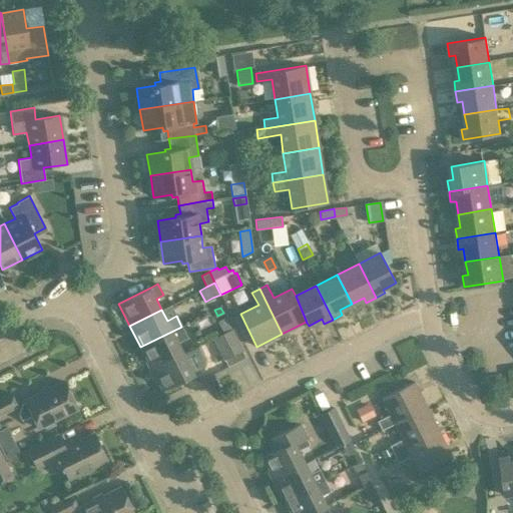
[(217,322),(222,332),(230,328),(225,317),(217,322)]
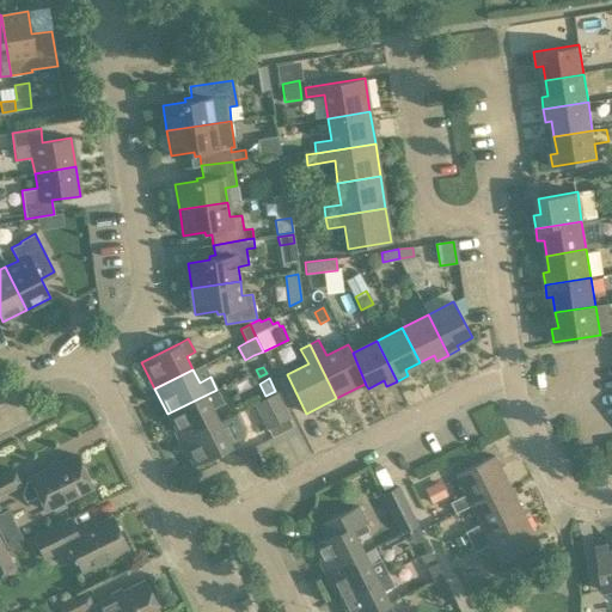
[(224,404),(216,390),(167,414),(181,440),(219,420),(213,409),(224,404)]
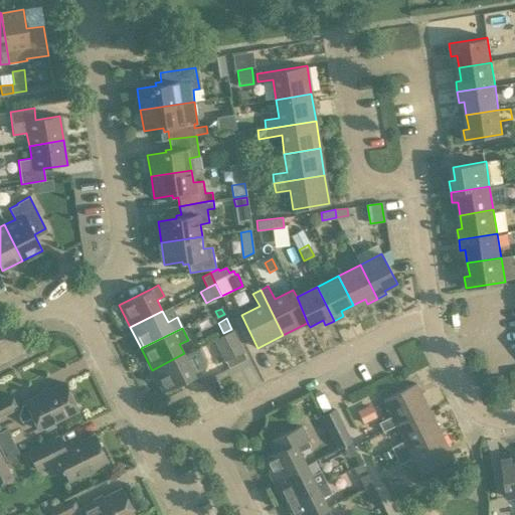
[(228,368),(245,360),(242,353),(243,352),(232,330),(214,339),(224,361),(225,361),(228,368)]
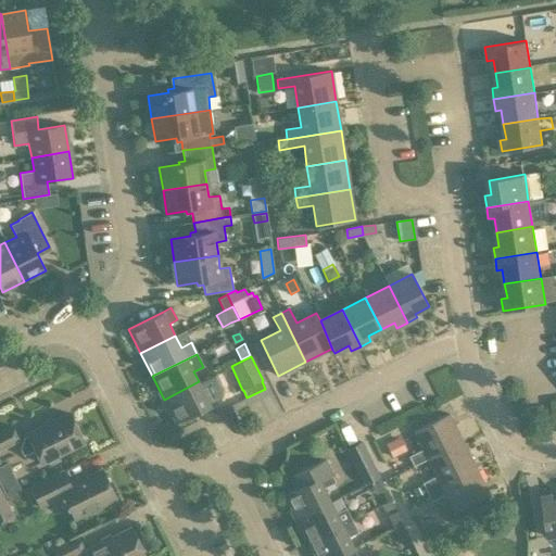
[(199,381),(164,400),(176,424),(218,403),(222,392),(213,375),(199,381)]
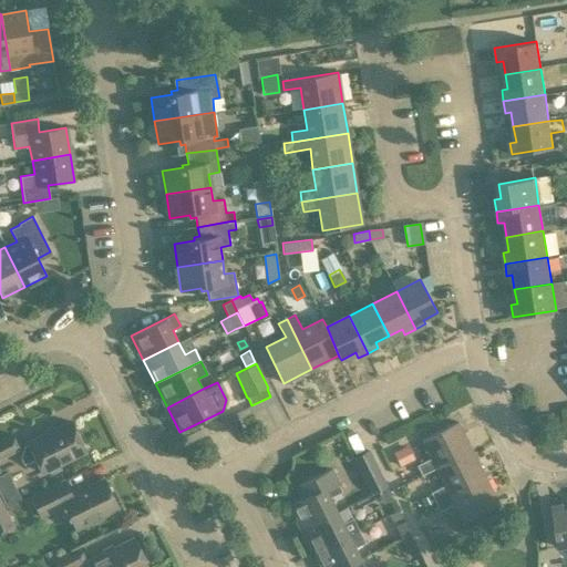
[(28,442),(29,443),(23,445),(21,457),(24,464),(37,457),(43,472),(85,451),(71,421),(28,442)]
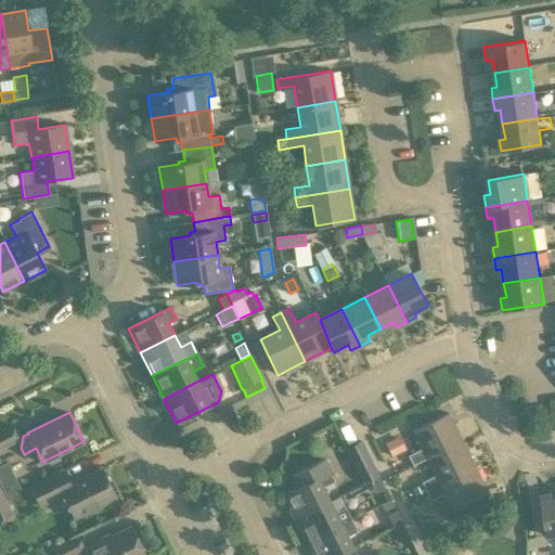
[(427,457),(463,440),(449,412),(413,429),(423,448),(408,455),(412,465),(427,457)]
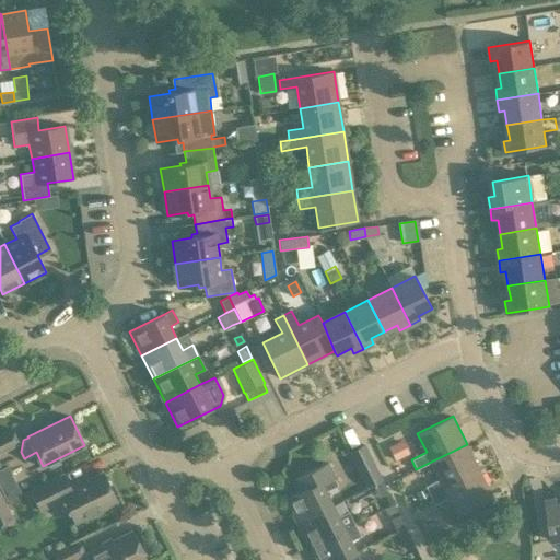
[(0,466),(0,465),(0,452),(18,443),(11,430),(0,434),(0,466)]
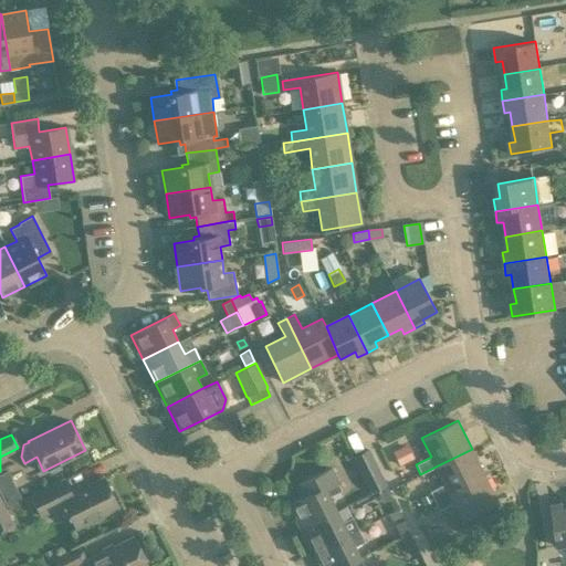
[(392,452),(399,465),(413,458),(407,446),(392,452)]
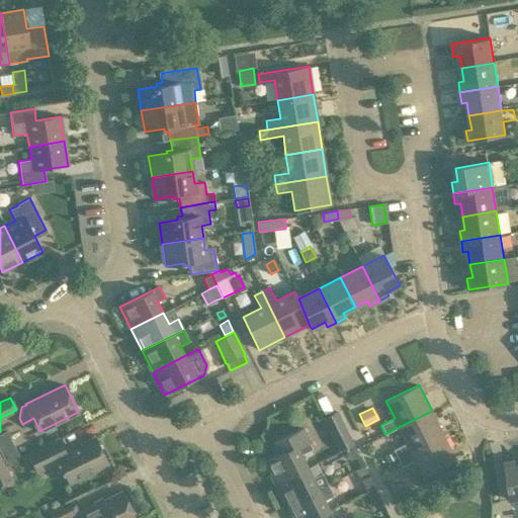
[(340,448),(352,444),(338,411),(326,416),(340,448)]
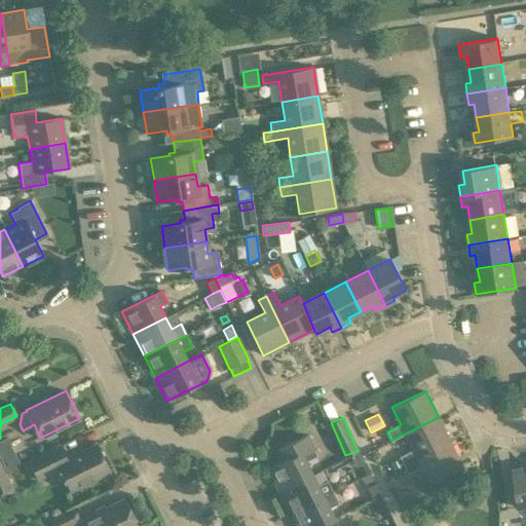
[(403,464),(404,465),(451,442),(439,417),(405,434),(413,450),(399,456),(401,459),(403,464)]
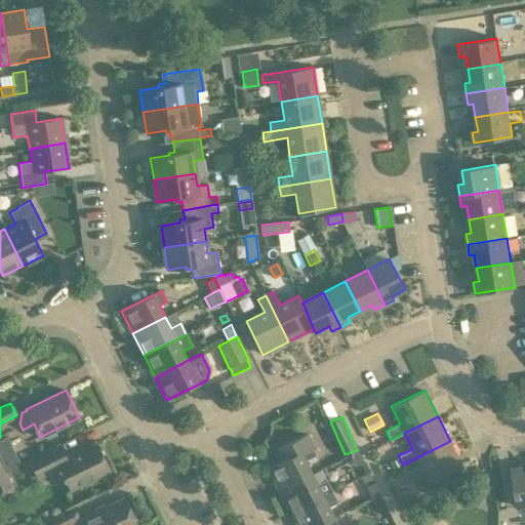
[(317,455),(306,435),(274,451),(279,461),(269,467),(280,489),(313,473),(307,460),(317,455)]
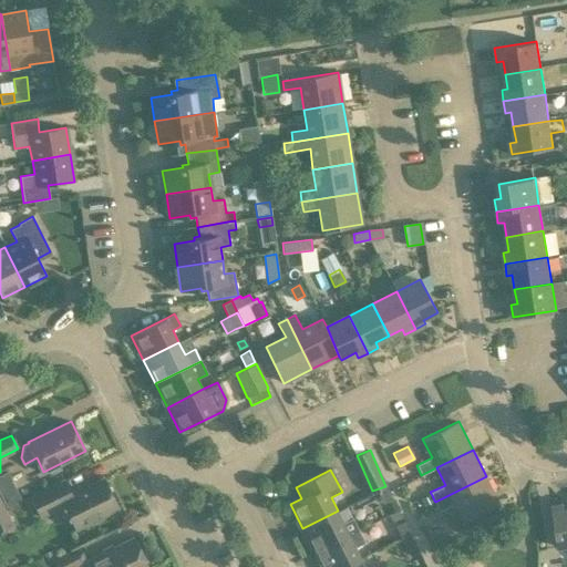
[(0,474),(0,493),(7,507),(22,500),(8,471),(0,474)]
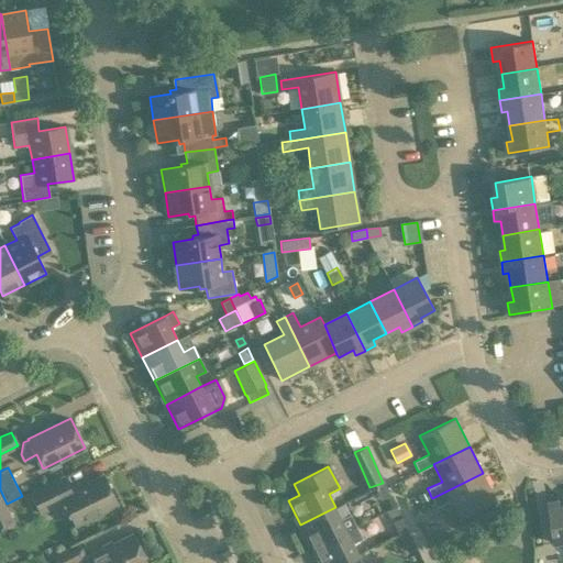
[(483,473),(432,498),(437,507),(452,499),(461,519),(497,501),(483,473)]
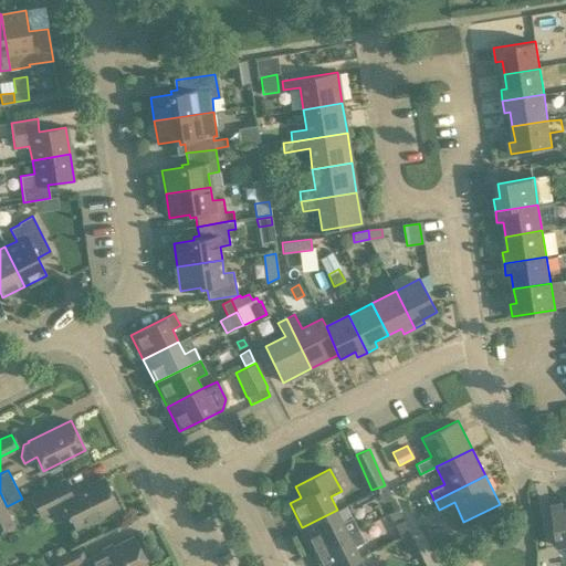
[(104,478),(72,493),(63,478),(29,494),(40,517),(65,505),(76,527),(118,506),(104,478)]
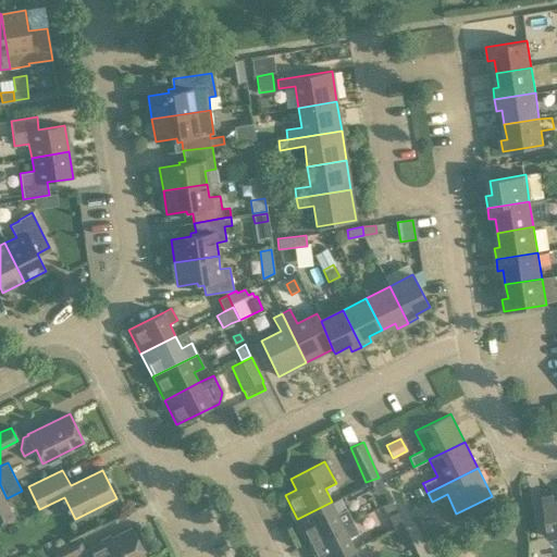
[(386,490),(380,478),(371,482),(376,494),(386,490)]
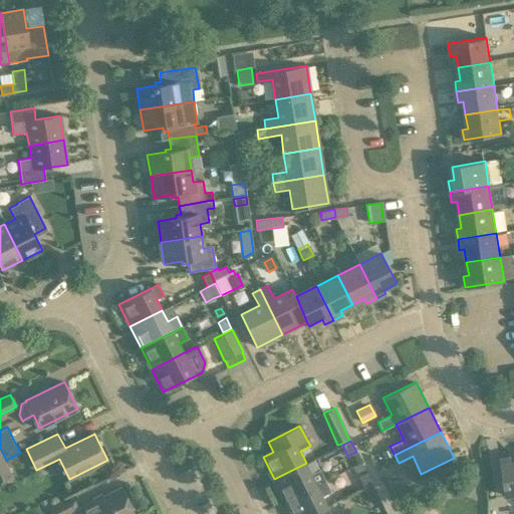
[(392,449),(382,453),(386,459),(394,454),(392,449)]
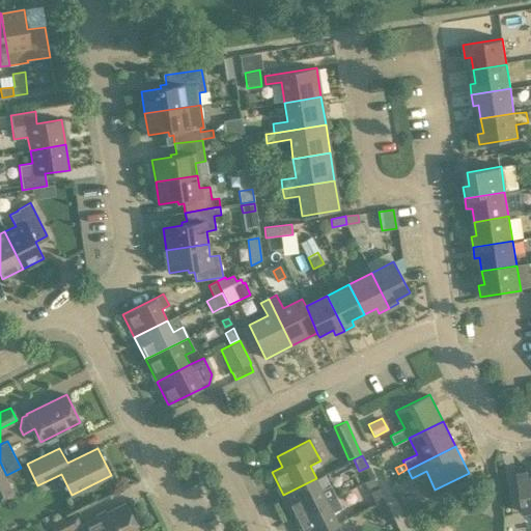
[(0,499),(14,493),(0,467),(0,499)]
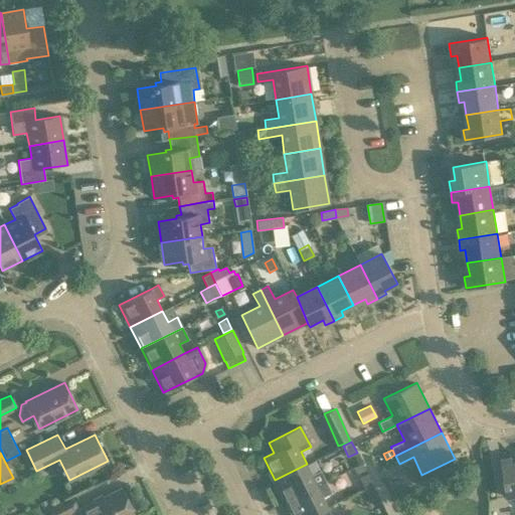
[(514,463),(513,463),(512,458),(501,460),(508,498),(514,496),(514,463)]
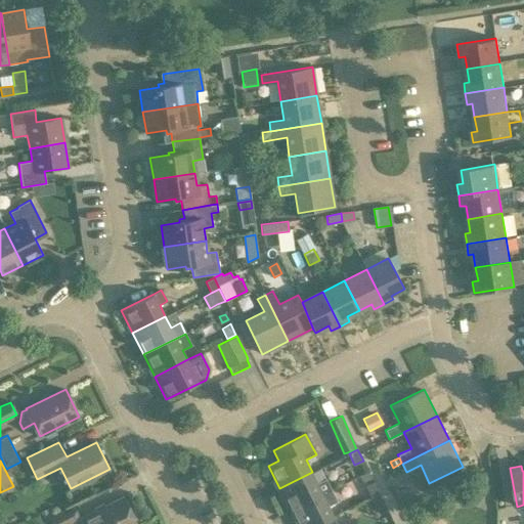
[(363,482),(372,478),(368,471),(360,475),(363,482)]
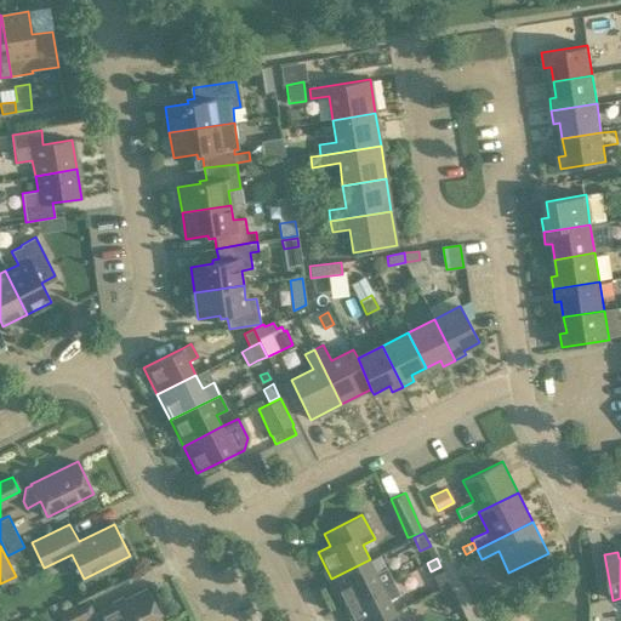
[(370,559),(331,579),(345,605),(393,581),(387,568),(376,573),(370,559)]
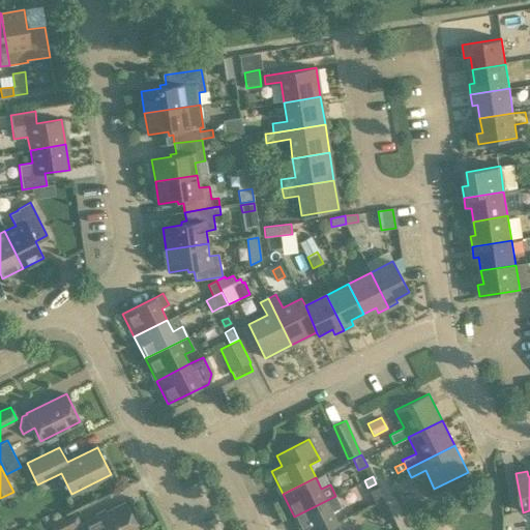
[(375,503),(383,499),(378,488),(370,492),(375,503)]
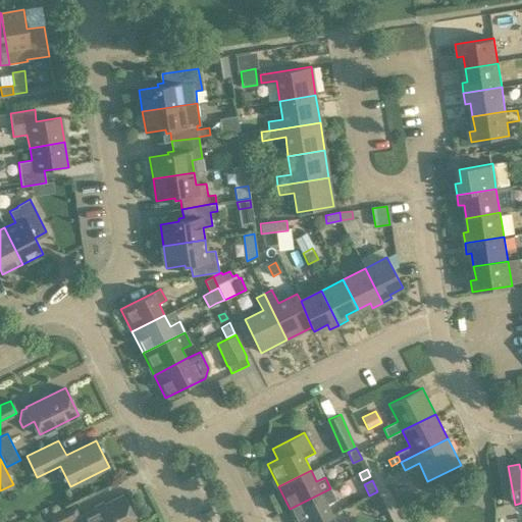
[(290,509),(296,521),(316,521),(332,514),(327,504),(336,499),(330,488),(290,509)]
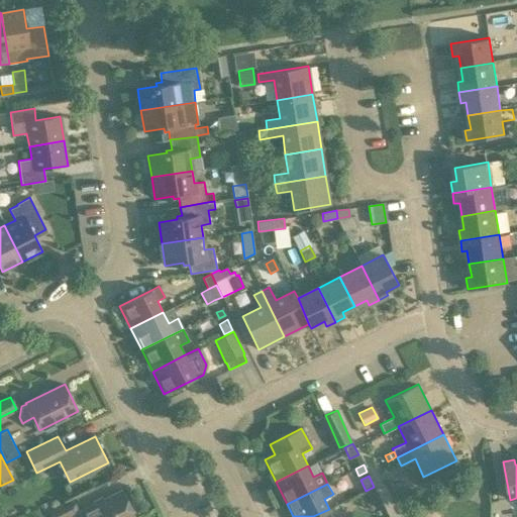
[(380,498),(374,487),(366,491),(372,502),(380,498)]
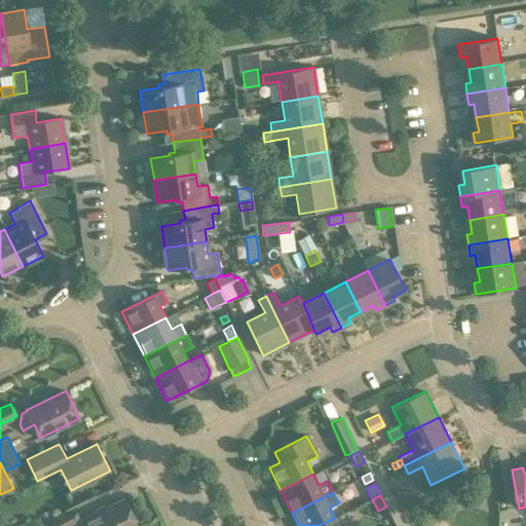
[(137,525),(123,498),(85,518),(88,525),(137,525)]
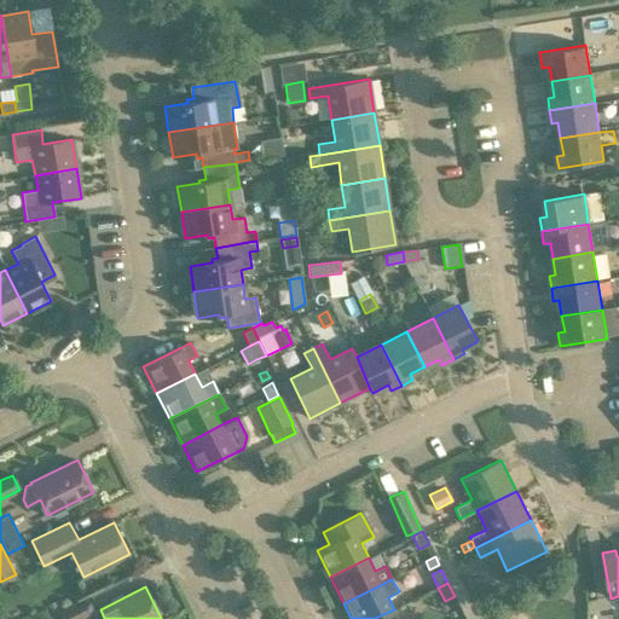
[(86,596),(71,603),(58,609),(62,618),(86,618),(94,615),(86,596)]
